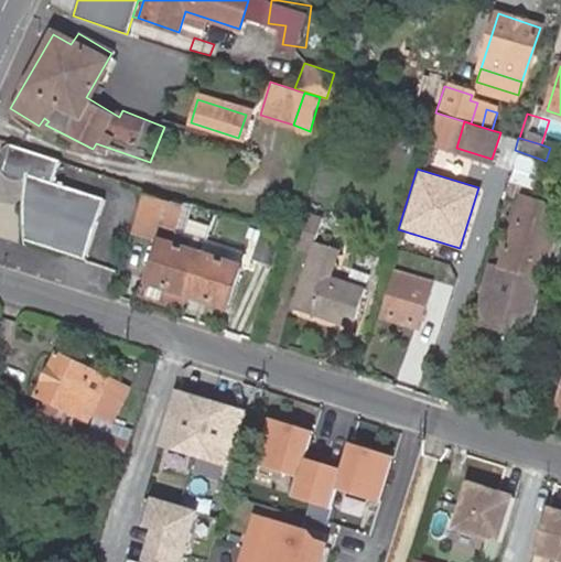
[(86,259),(105,198),(28,175),(27,240),(86,259)]
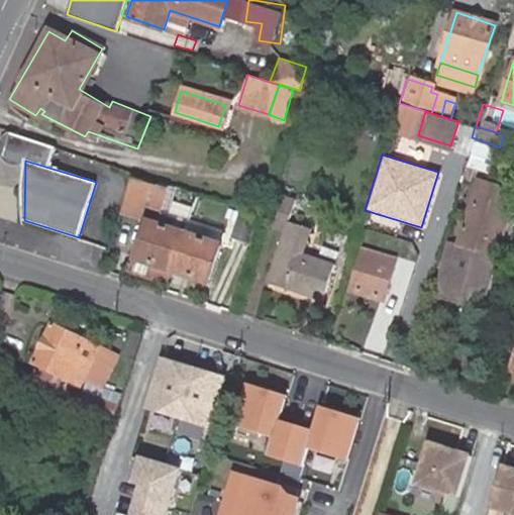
[(155,207),(163,185),(133,176),(128,174),(122,195),(118,208),(139,215),(143,202),(155,207)]
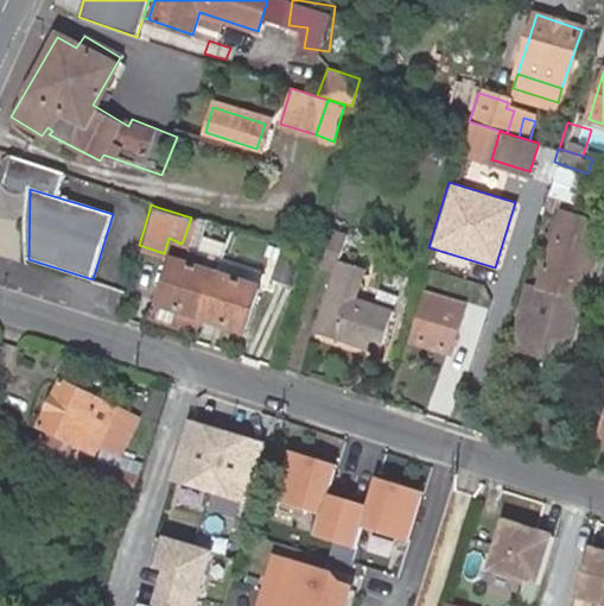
[(554,330),(552,341),(564,343),(570,297),(576,298),(598,219),(559,206),(533,291),(519,289),(512,334),(522,336),(523,326),(554,330)]
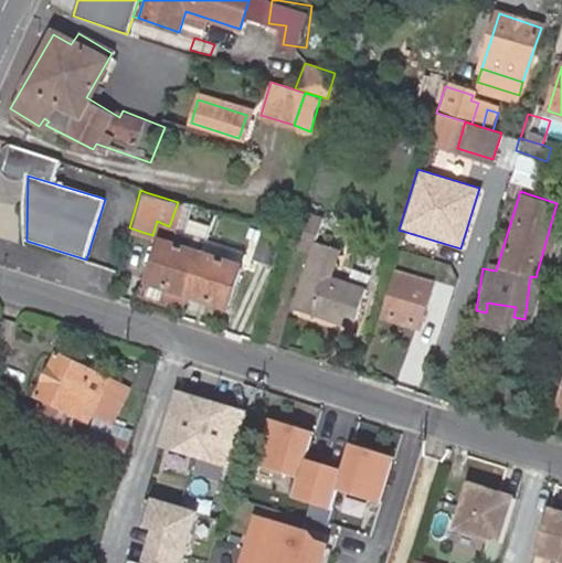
[(292,208),(283,236),(281,243),(308,251),(290,307),(350,327),(361,288),(358,287),(328,278),(336,250),(311,242),(318,218),(292,208)]
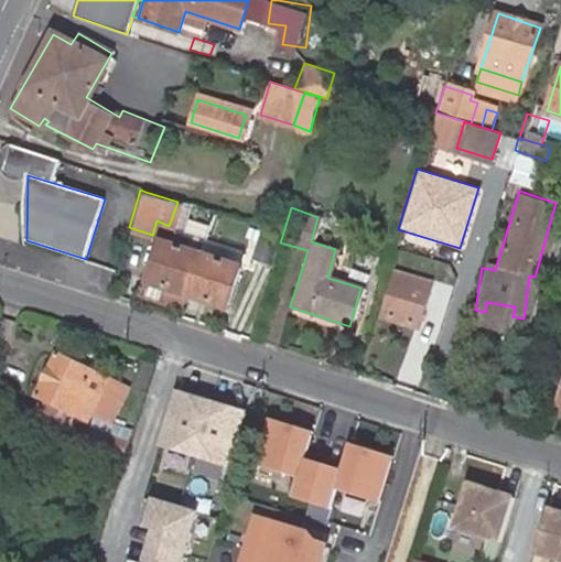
[(278,235),(260,229),(251,257),(269,262),(278,235)]
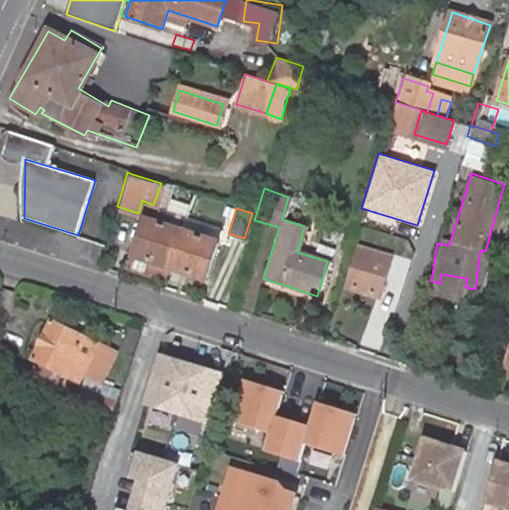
[(130,256),(167,269),(180,226),(183,220),(155,211),(151,219),(144,216),(130,256)]
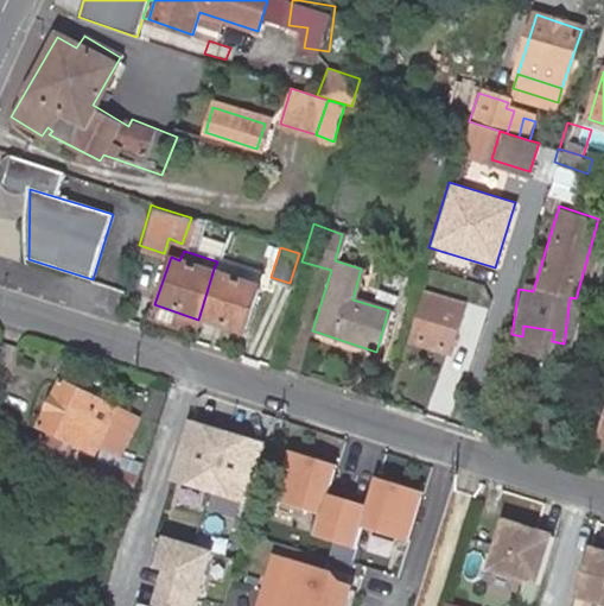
[(258,270),(218,258),(217,262),(214,269),(254,283),(258,270)]
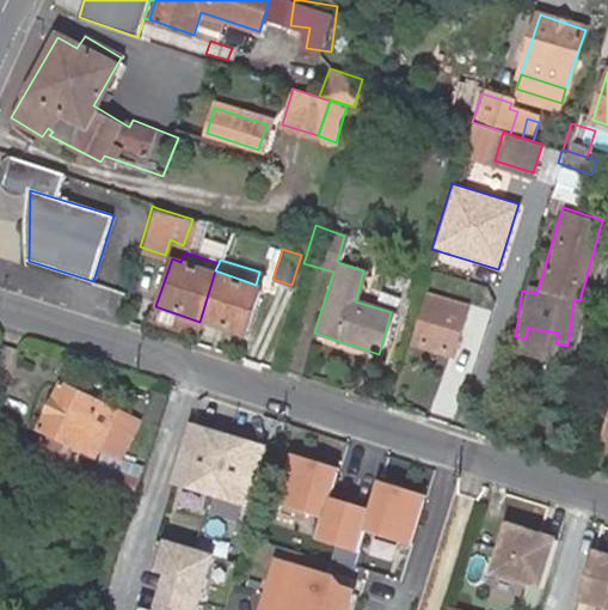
[(215,270),(200,322),(243,336),(258,286),(256,285),(215,270)]
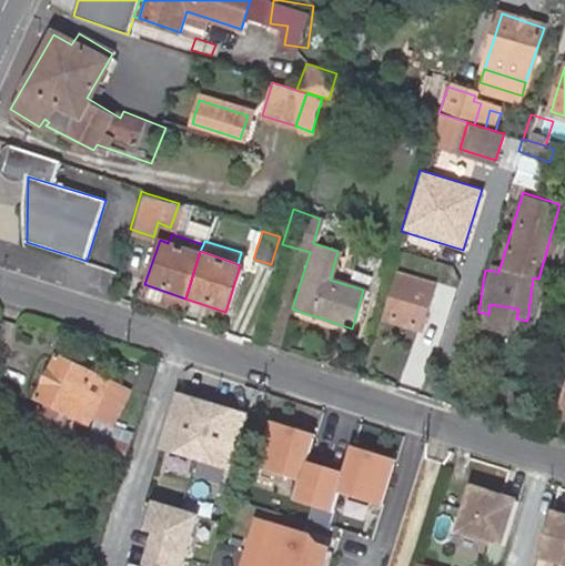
[(384,305),(421,317),(432,280),(395,269),(384,305)]
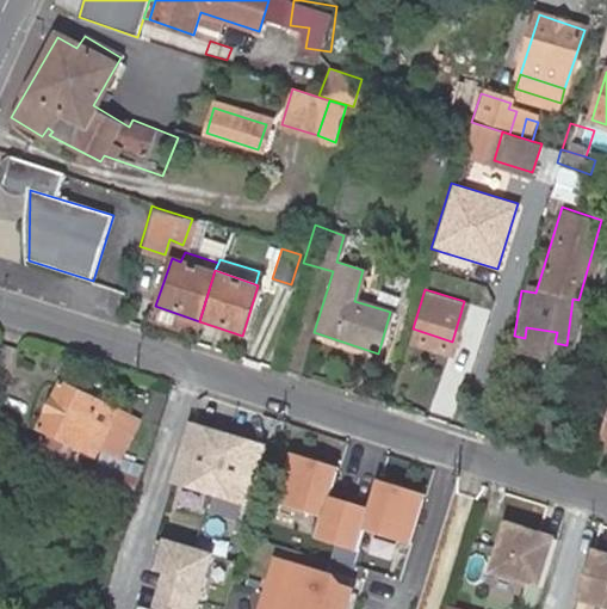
[(525,338),(555,343),(557,332),(526,327),(525,338)]
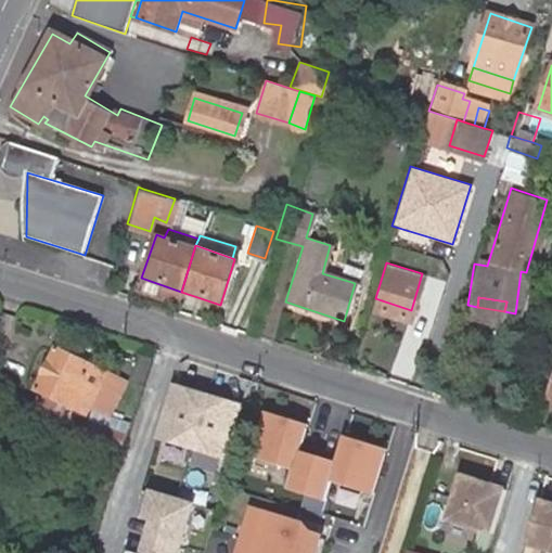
[(408,321),(411,310),(375,298),(372,310),(408,321)]
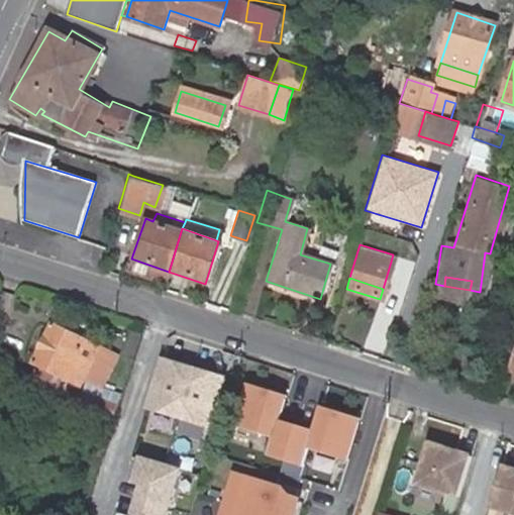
[(49,321),(48,322),(34,358),(32,363),(81,383),(86,373),(104,380),(117,351),(106,347),(80,336),(82,334),(49,321)]
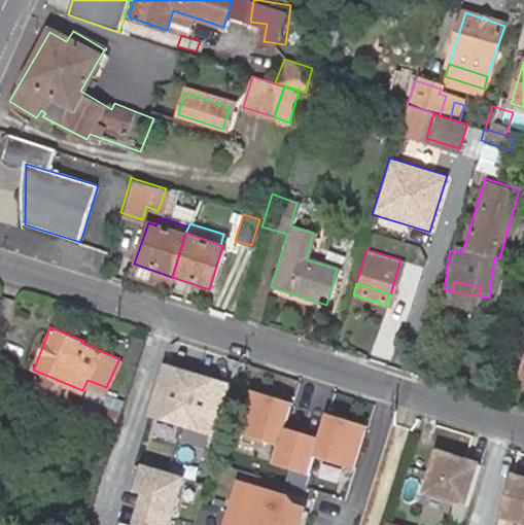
[(230,384),(163,363),(145,416),(212,438),(230,384)]
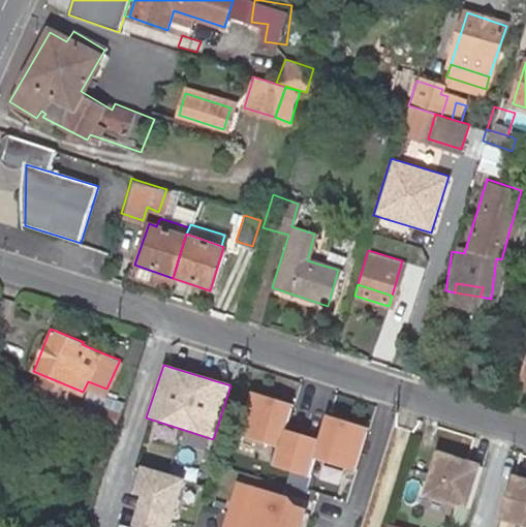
[(292,404),(249,391),(236,434),(278,447),(273,464),(309,475),(315,457),(352,468),(366,427),(323,413),(316,436),(285,427),(292,404)]
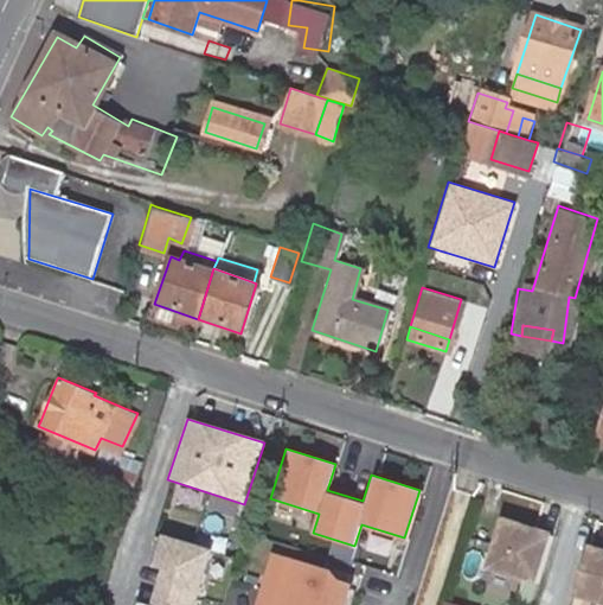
[(549,536),(500,521),(485,568),(533,584),(549,536)]
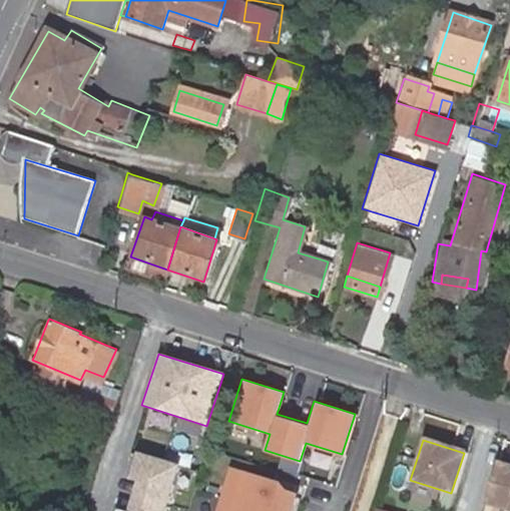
[(165,510),(180,464),(136,451),(128,478),(137,481),(128,510),(165,510)]
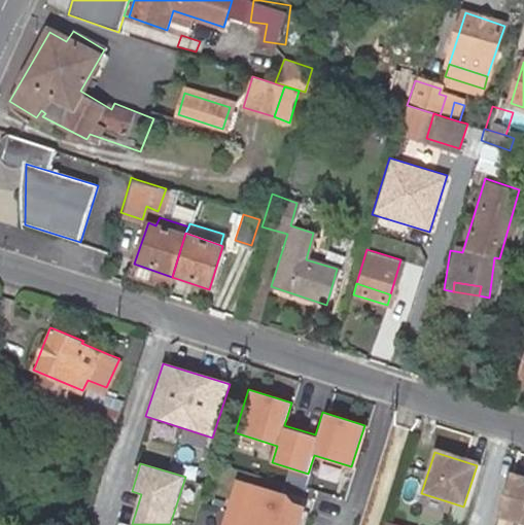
[(523,478),(508,474),(496,515),(523,522),(523,478)]
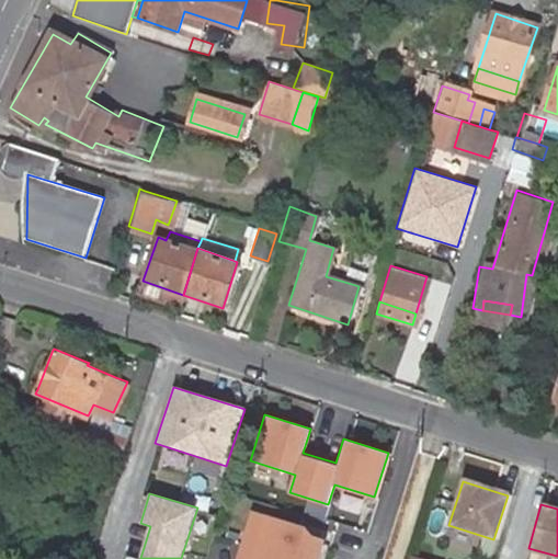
[(252,513),(237,558),(312,558),(320,540),(302,534),(304,527),(252,513)]
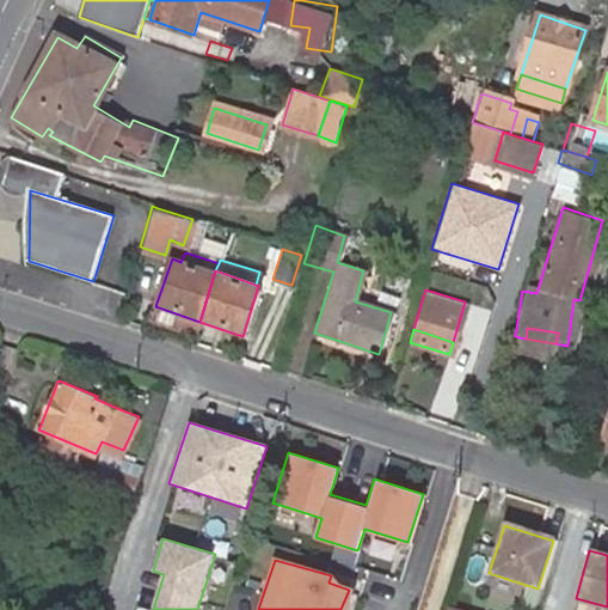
[(0,609),(2,609),(8,609),(13,601),(0,596),(0,609)]
